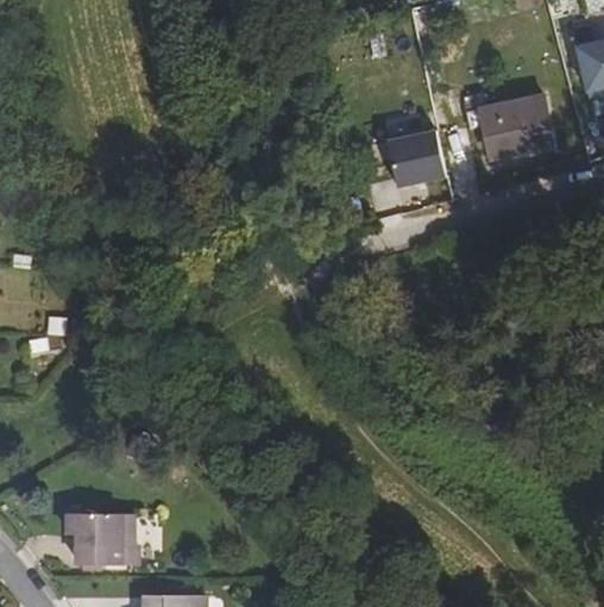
[(586,95),(603,92),(603,37),(576,44),(586,95)]
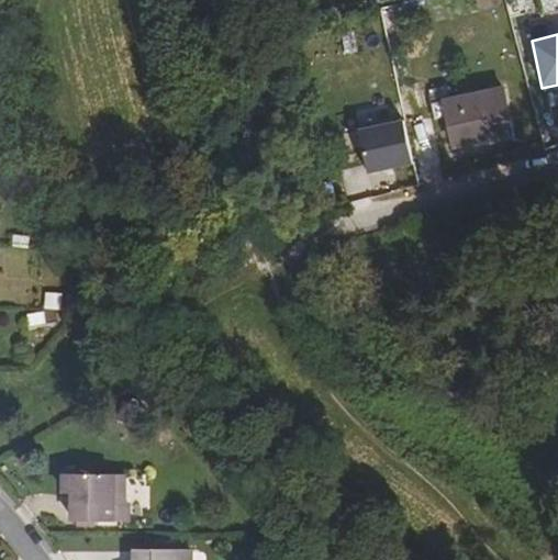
[(453,144),(489,135),(487,123),(509,118),(501,85),(427,103),(432,119),(445,115),(453,144)]
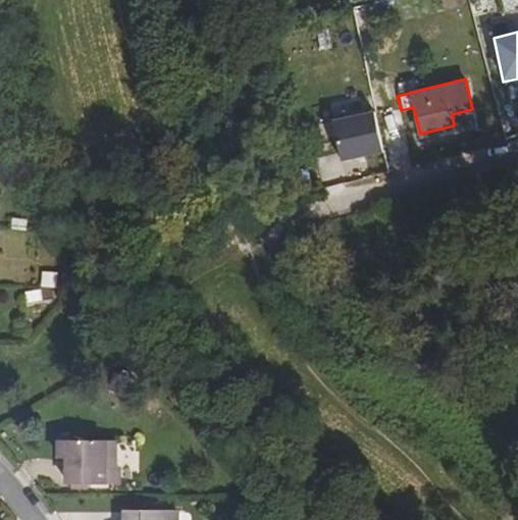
[(327,101),(331,117),(362,111),(359,95),(327,101)]
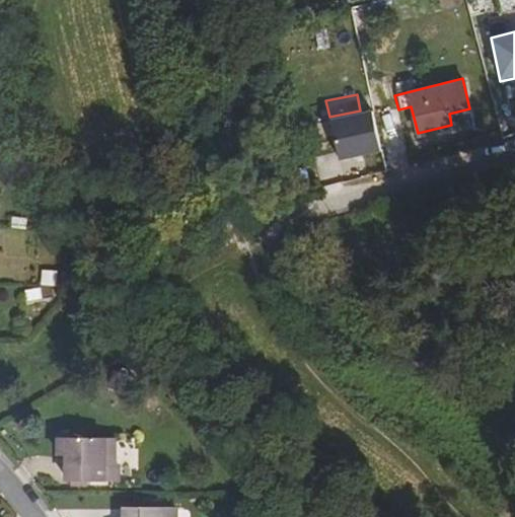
[(449,114),(451,125),(471,120),(469,108),(449,114)]
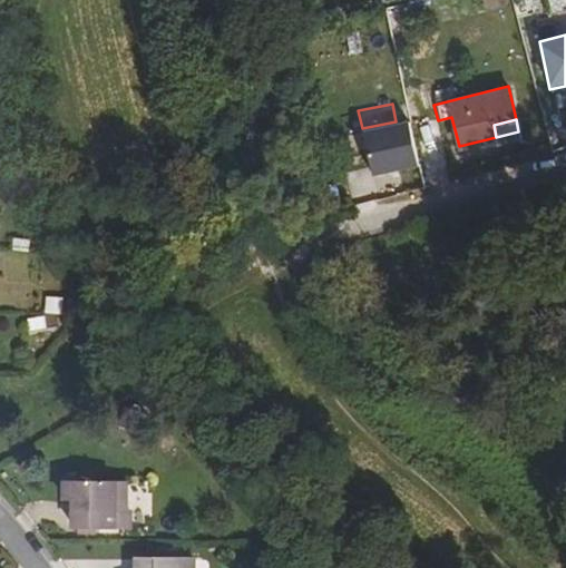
[(361,193),(422,189),(419,124),(358,127),(361,193)]
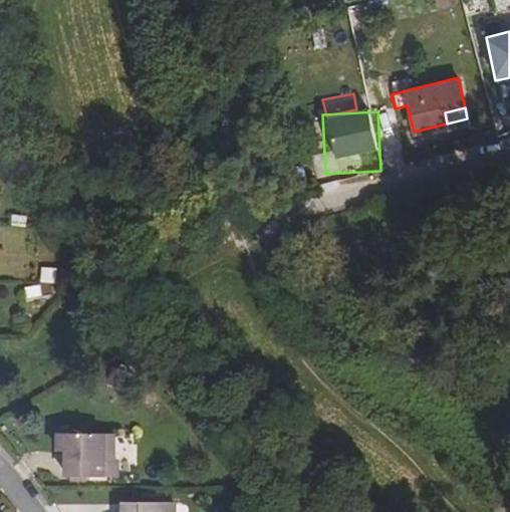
[(62,476),(111,475),(111,459),(107,459),(107,435),(54,435),(54,450),(68,450),(68,458),(62,458),(62,476)]
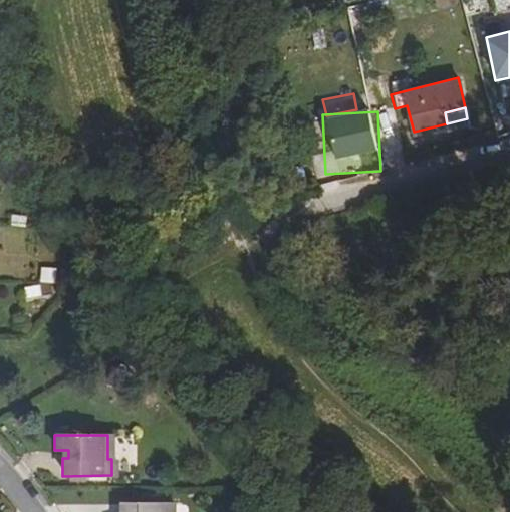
[(170,511),(170,502),(121,502),(120,511),(170,511)]
